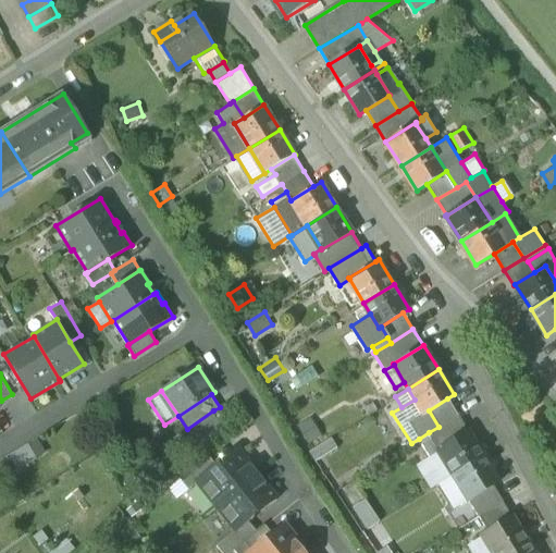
[(429,410),(439,427),(459,414),(447,398),(429,410)]
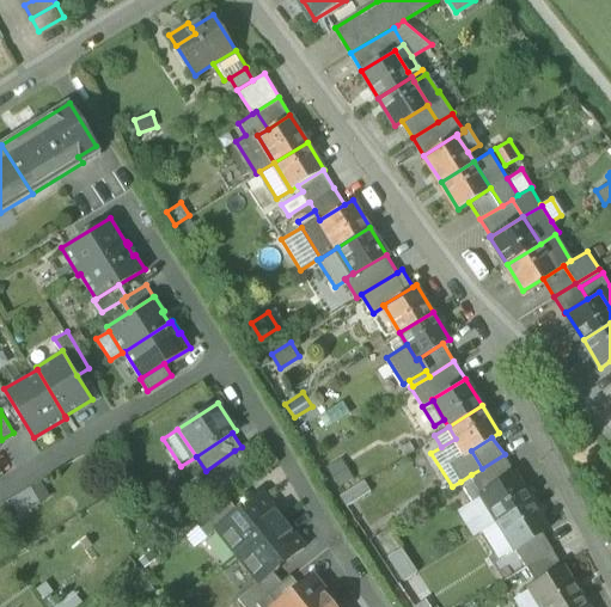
[(196,477),(203,489),(243,463),(234,451),(206,471),(196,477)]
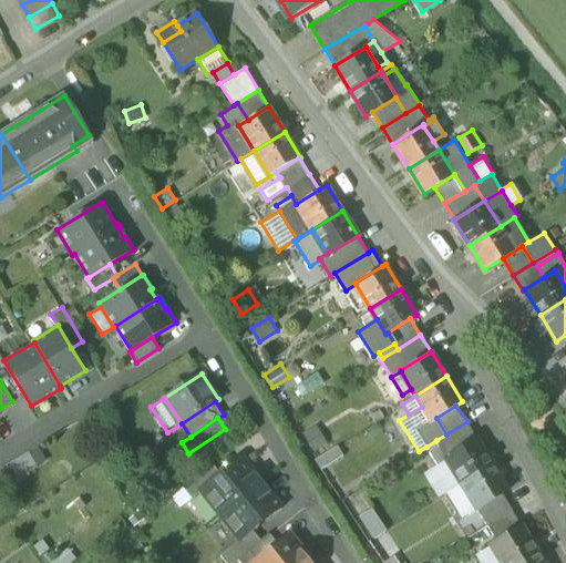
[(477,436),(467,421),(446,434),(436,440),(445,456),(477,436)]
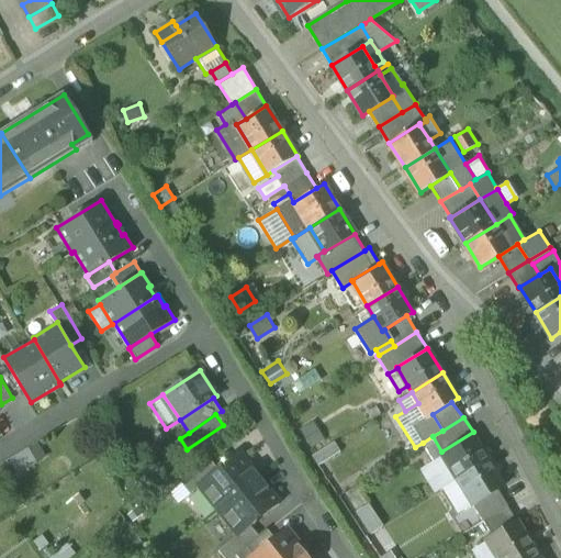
[(313,420),(298,428),(310,447),(324,438),(313,420)]
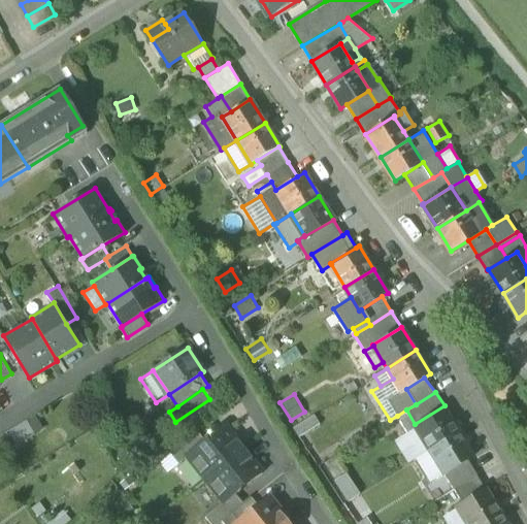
[(417,427),(430,449),(463,428),(456,416),(452,418),(445,405),(415,424),(417,426),(417,427)]
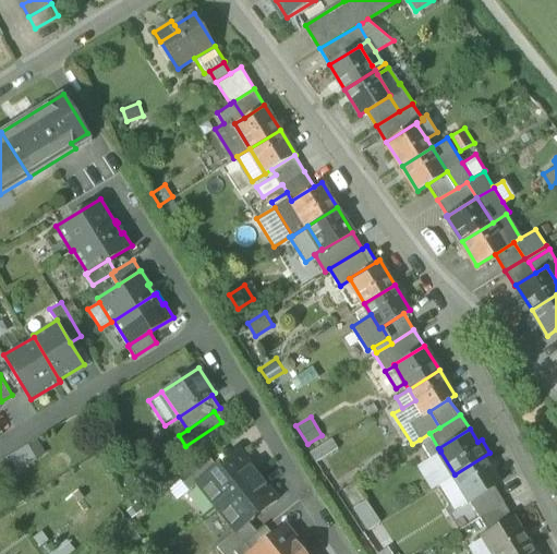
[(49,449),(39,435),(28,442),(37,457),(49,449)]
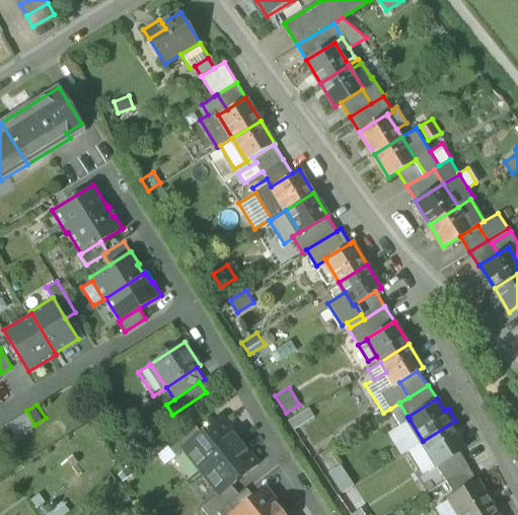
[(308,407),(289,418),(295,428),(314,417),(308,407)]
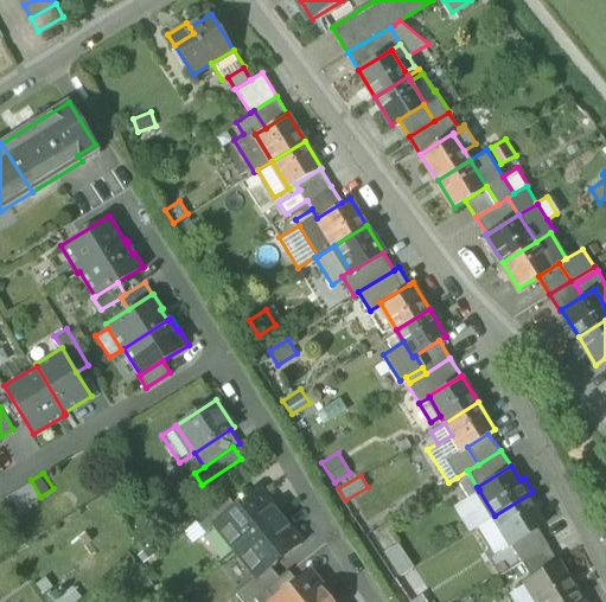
[(20,508),(40,497),(31,480),(10,493),(20,508)]
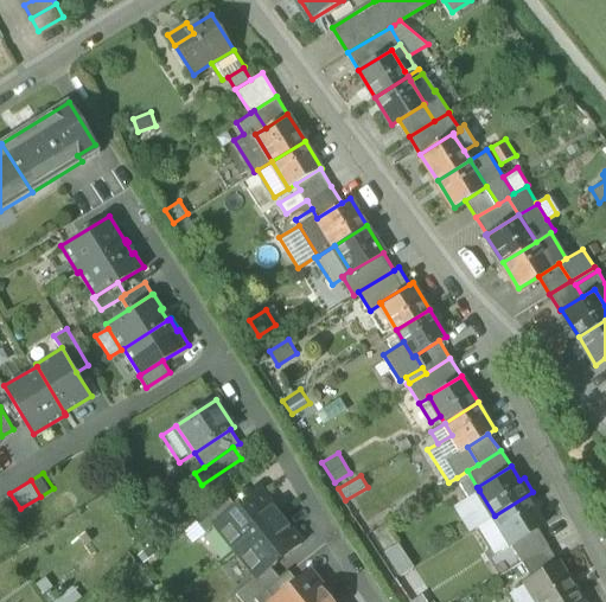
[(216,524),(236,550),(281,514),(260,487),(236,505),(215,523),(216,524)]
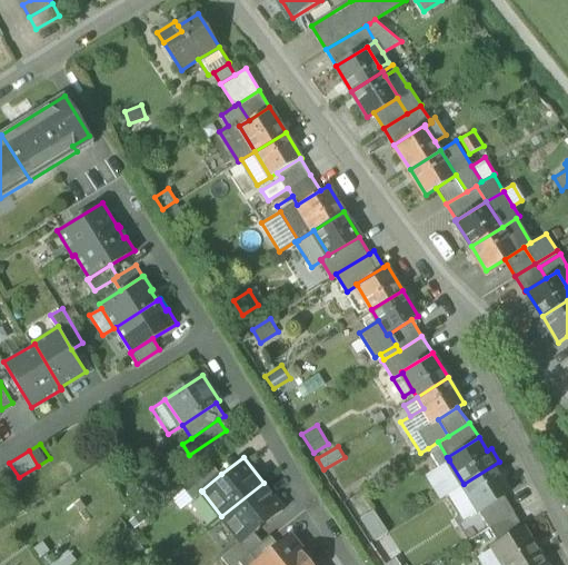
[(464,484),(449,461),(449,459),(425,474),(440,498),(448,494),(464,484)]
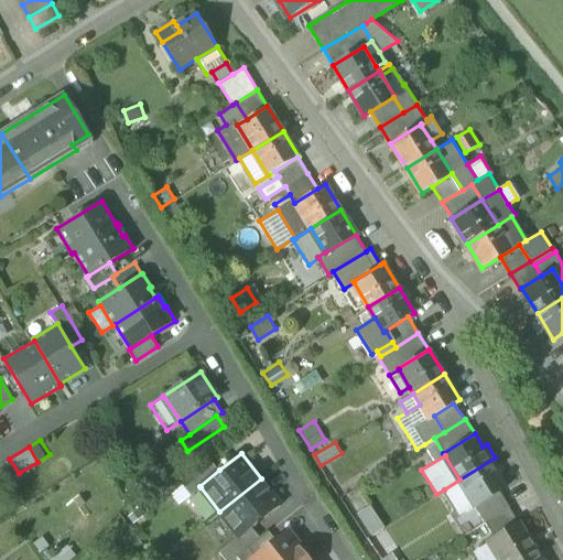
[(501,467),(495,458),(459,480),(475,504),(476,504),(500,488),(505,486),(496,472),(501,467)]
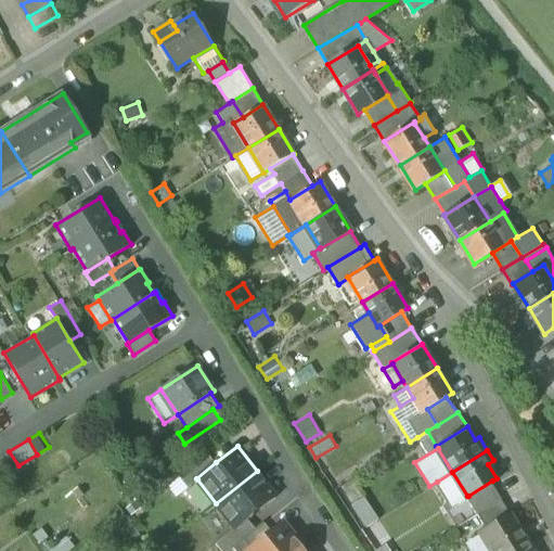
[(180,475),(189,486),(197,479),(196,478),(216,462),(208,452),(180,475)]
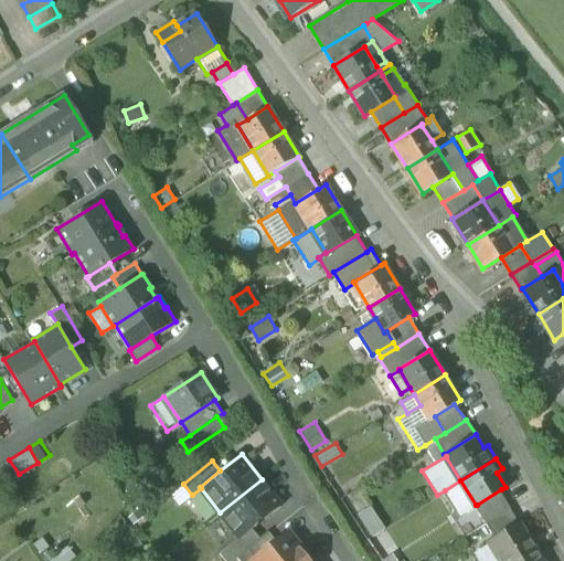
[(282,505),(262,479),(220,512),(238,537),(240,537),(253,527),(282,505)]
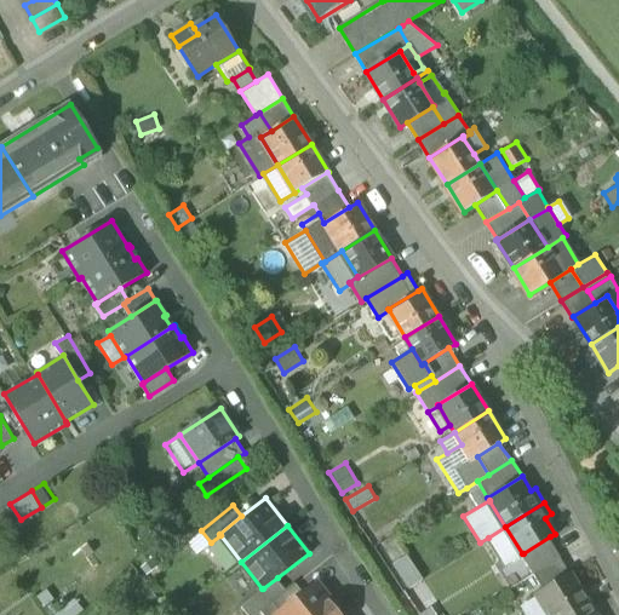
[(505,527),(488,538),(504,564),(522,553),(505,527)]
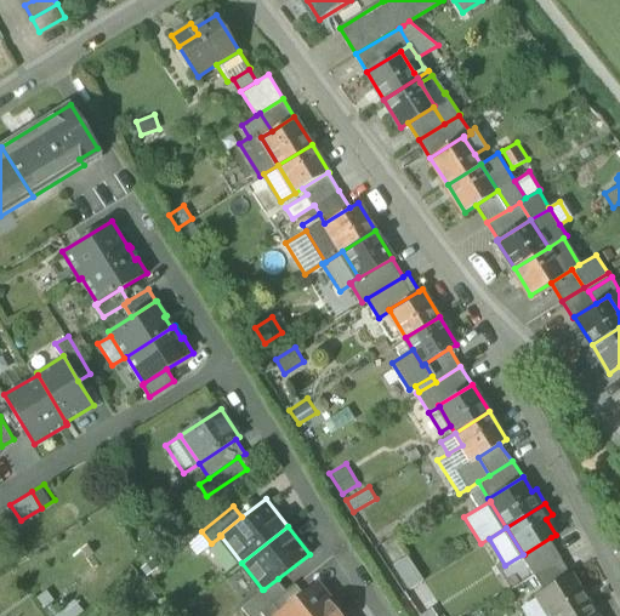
[(197,555),(211,543),(202,531),(186,543),(197,555)]
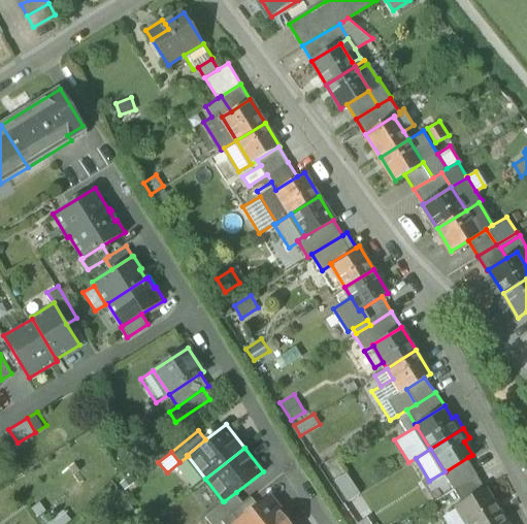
[(154,465),(145,456),(131,468),(138,478),(154,465)]
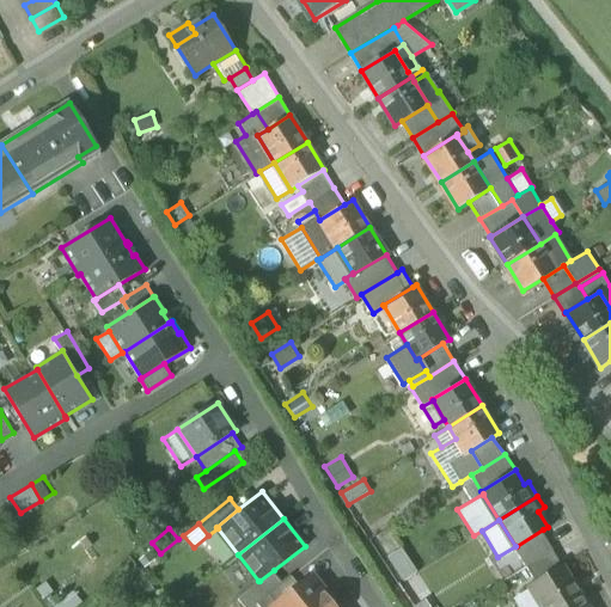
[(517,546),(527,564),(554,549),(543,529),(517,546)]
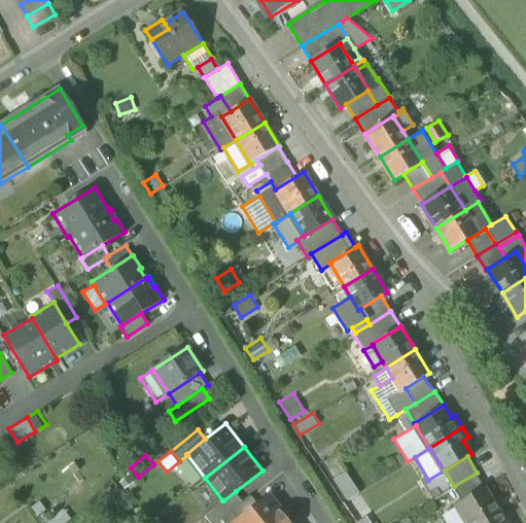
[(334,478),(347,498),(359,490),(346,469),(334,478)]
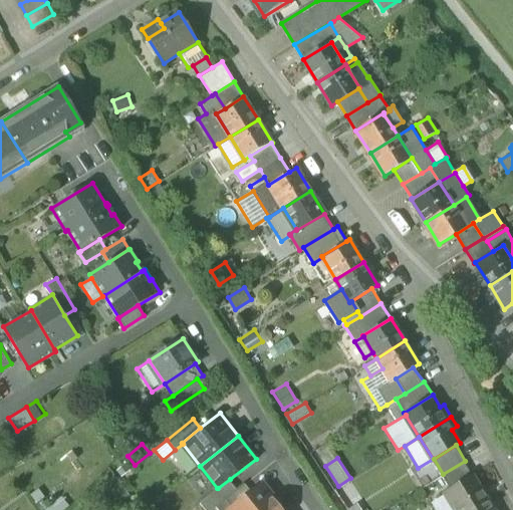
[(474,476),(465,461),(443,474),(452,489),(474,476)]
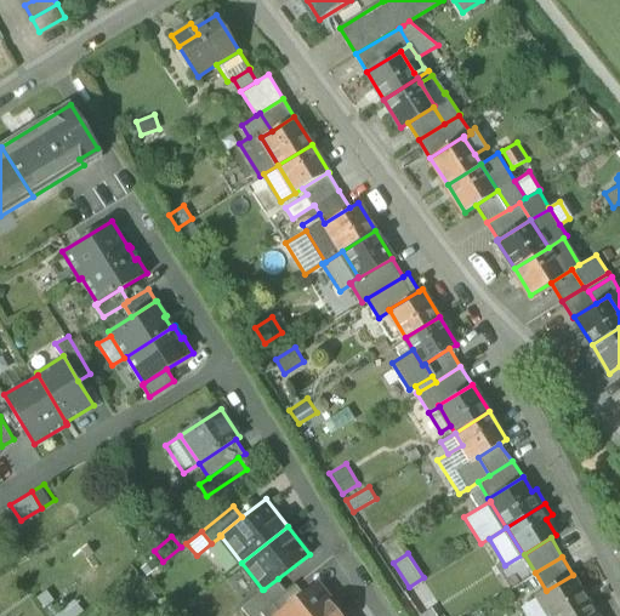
[(540,595),(552,615),(566,615),(590,602),(573,575),(546,591),(540,595)]
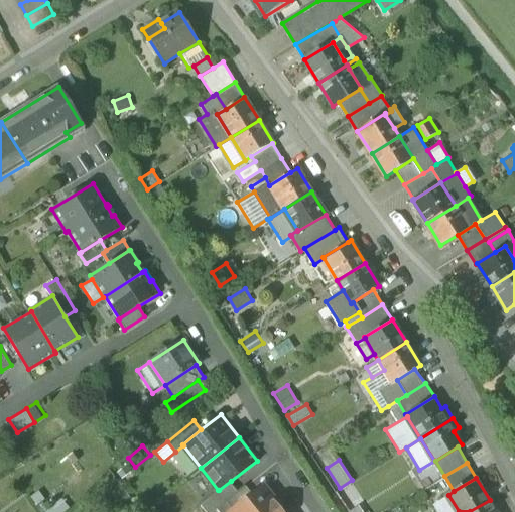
[(201,503),(208,511),(211,511),(238,491),(231,481),(219,490),(218,490),(201,503)]
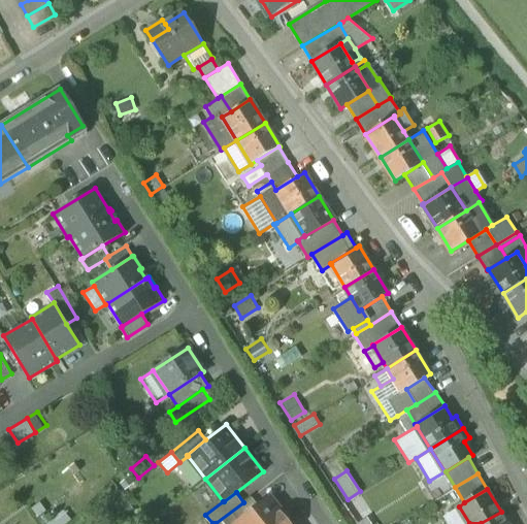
[(222,519),(225,523),(235,523),(259,505),(252,495),(222,519)]
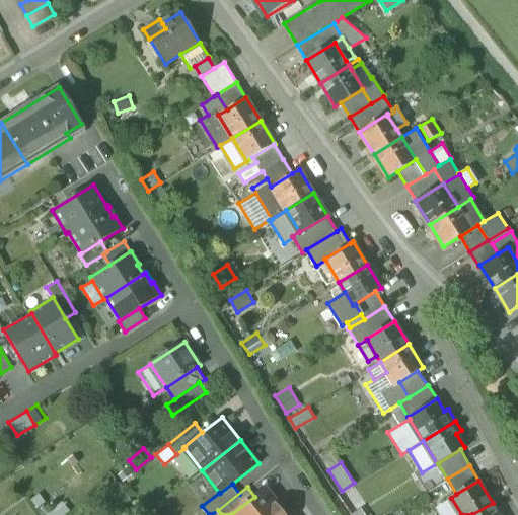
[(277,514),(282,511),(275,502),(276,501),(266,488),(254,497),(231,514),(277,514)]
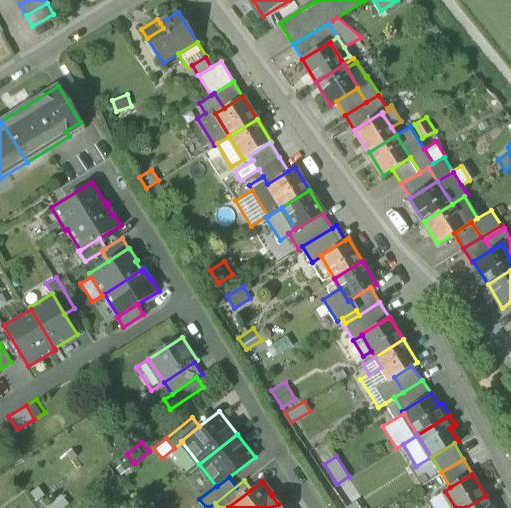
[(455,507),(445,491),(429,500),(434,507),(455,507)]
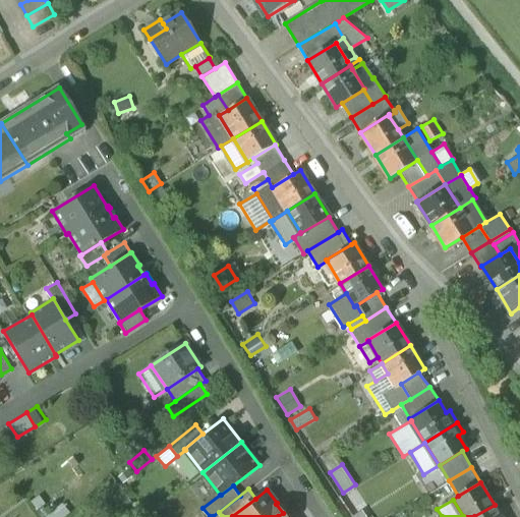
[(43,516),(62,516),(71,511),(63,501),(43,516)]
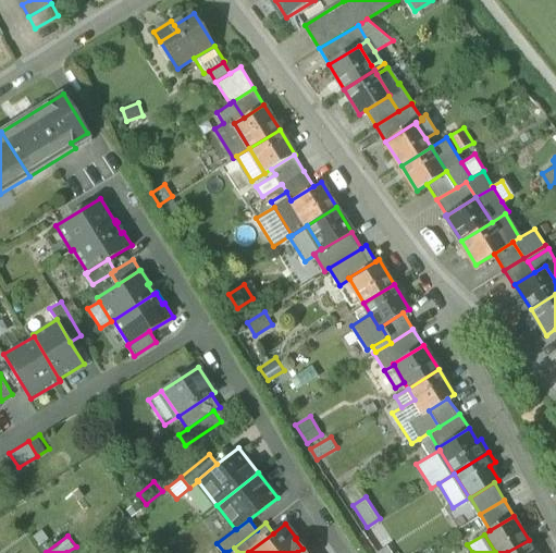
[(536,552),(529,540),(507,552),(536,552)]
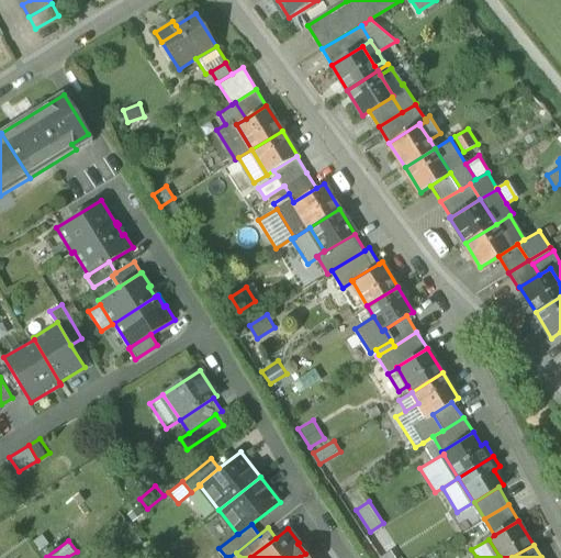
[(379,555),(381,557),(397,557),(391,547),(379,555)]
